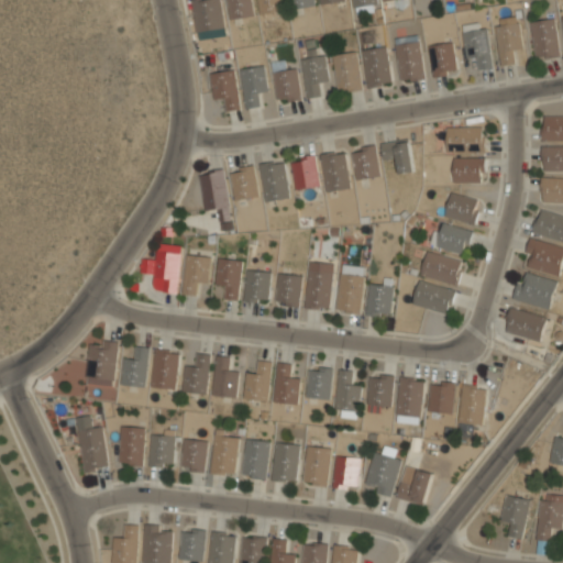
[(221,0),(191,0),(196,31),(225,28),(221,0)]
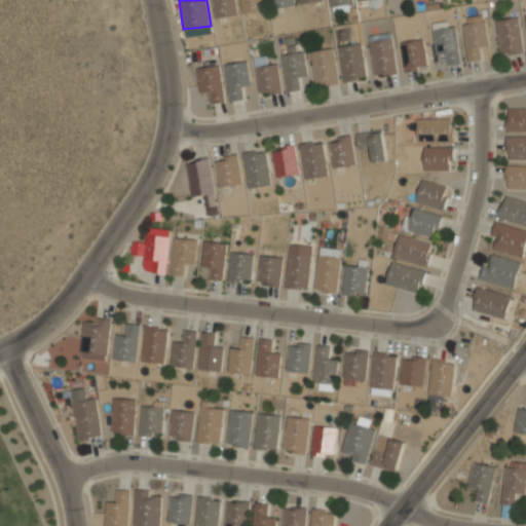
[(237,15),(235,0),(212,0),(214,17),(237,15)]
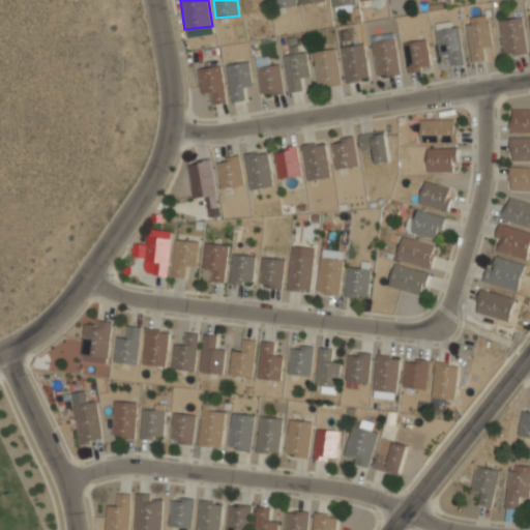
[(267,9),(265,0),(242,0),(244,13),(267,9)]
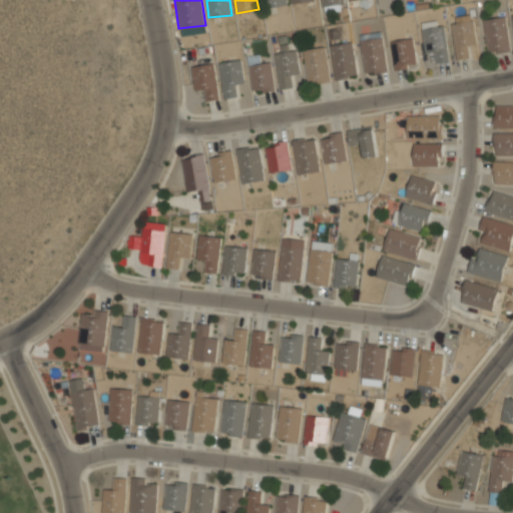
[(264,0),(265,8),(287,6),(286,0),(264,0)]
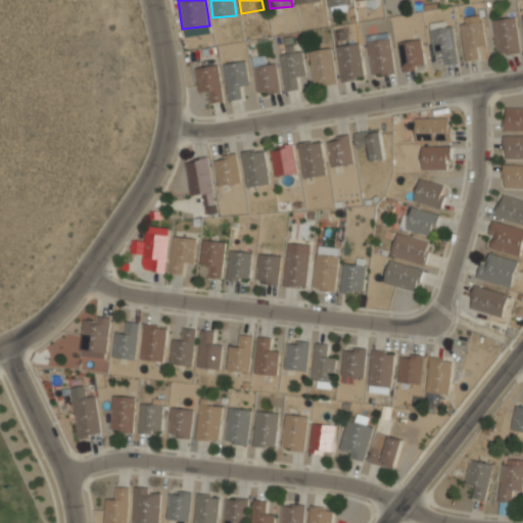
[(328,0),(330,13),(351,10),(349,0),(328,0)]
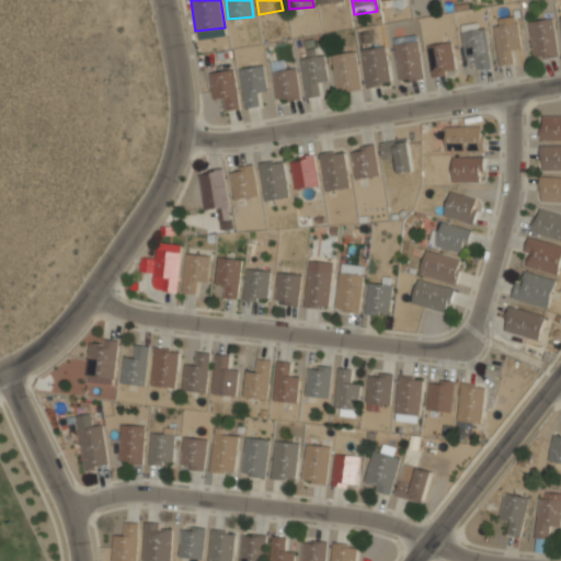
[(558,56),(551,19),(528,22),(534,59),(558,56)]
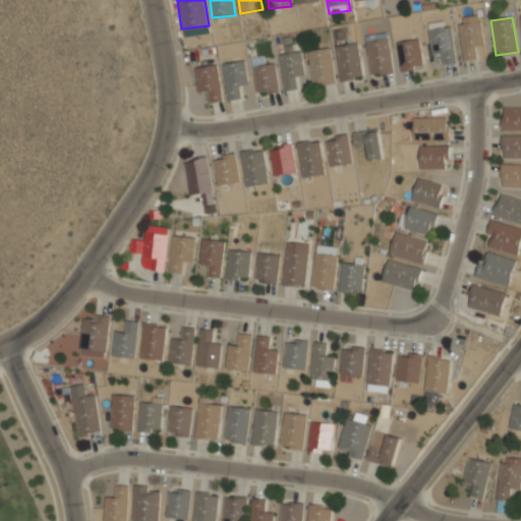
[(431,54),(443,53),(444,64),(455,62),(450,20),(427,22),(431,54)]
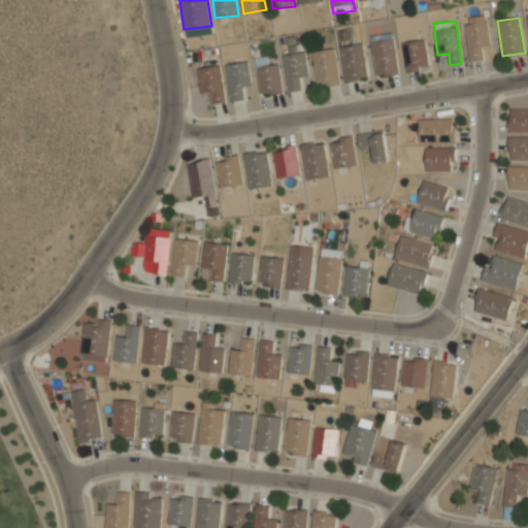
[(469,61),(481,60),(480,48),(490,46),(487,21),(464,24),(469,61)]
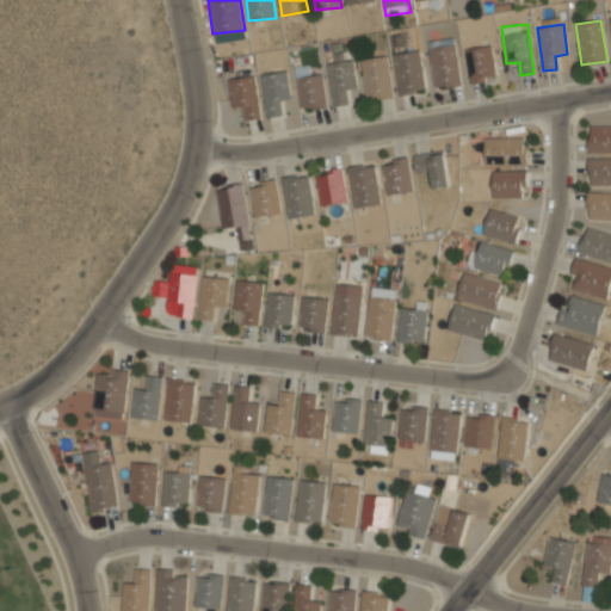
[(434,88),(462,85),(455,38),(427,42),(434,88)]
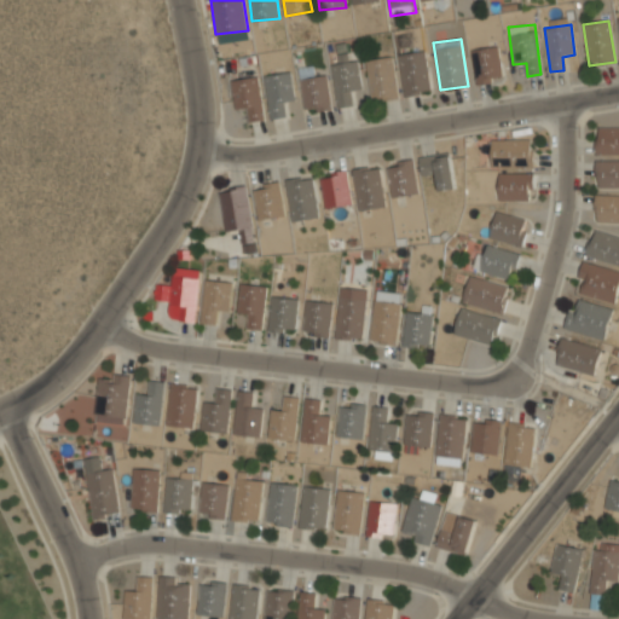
[(473,48),(475,84),(502,81),(498,47),(473,48)]
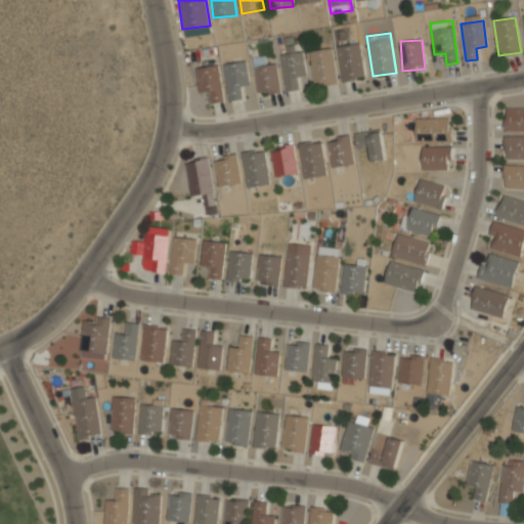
[(338,45),(342,81),(363,79),(360,43),(338,45)]
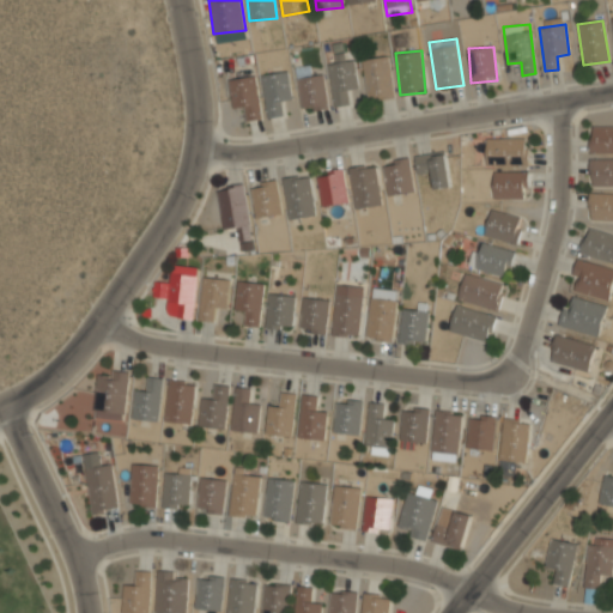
[(364,58),(365,98),(393,97),(392,56),(364,58)]
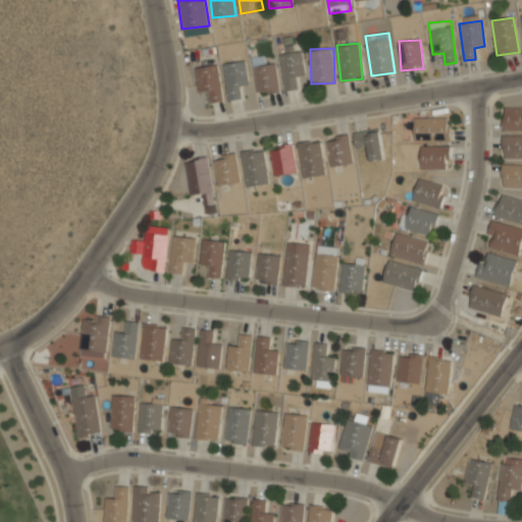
[(296,79),(306,76),(302,49),(278,53),(284,91),(298,89),(296,79)]
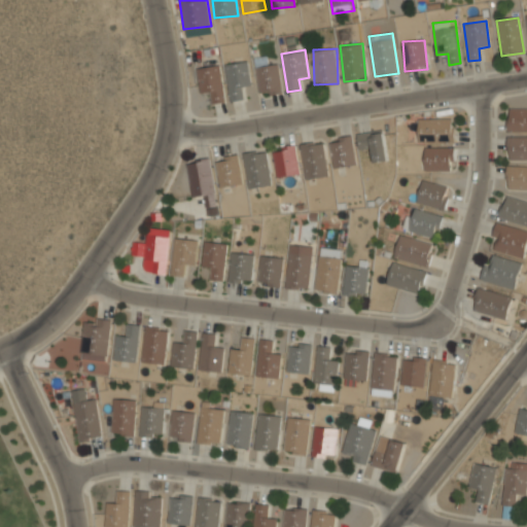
[(282,93),(278,64),(266,65),(264,56),(253,58),(258,96),(282,93)]
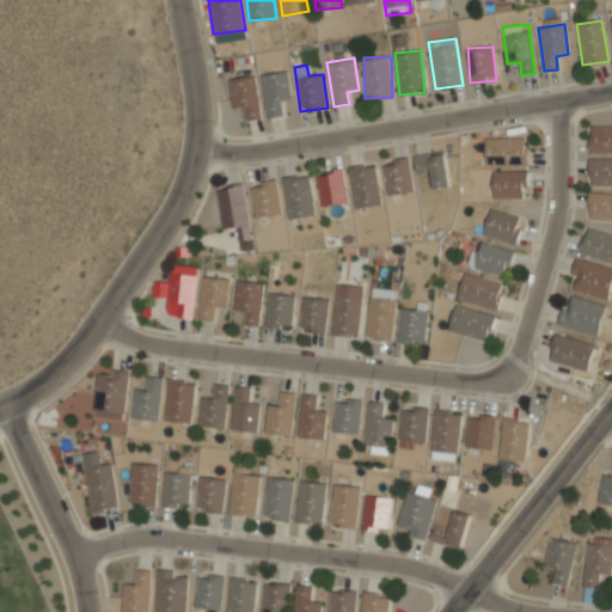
[(279,102),(292,101),(287,69),(261,74),(267,117),(281,116),(279,102)]
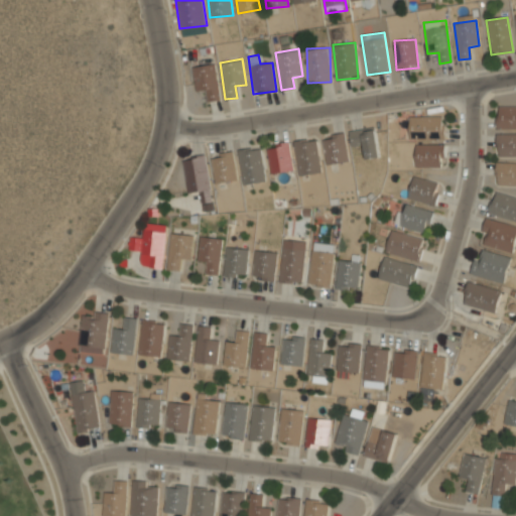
[(208,91),(209,101),(221,100),(217,63),(192,66),(196,92),(208,91)]
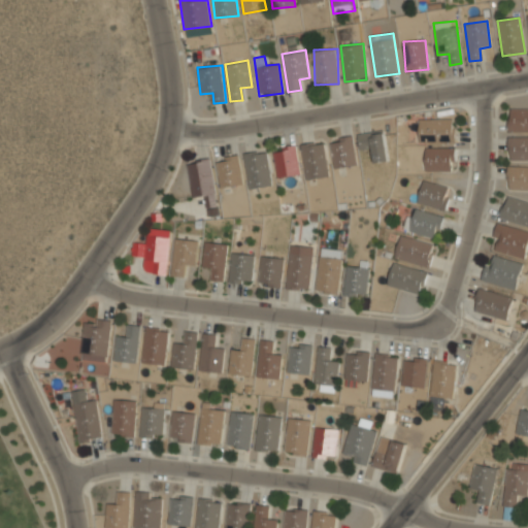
[(507,131),(527,131),(527,107),(507,107),(507,131)]
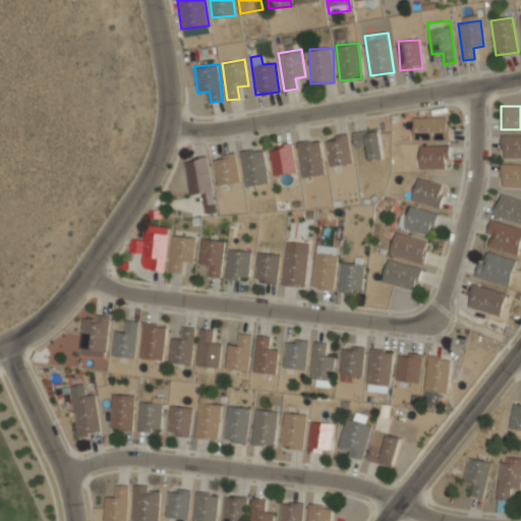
[(413,140),(448,140),(448,117),(413,117),(413,140)]
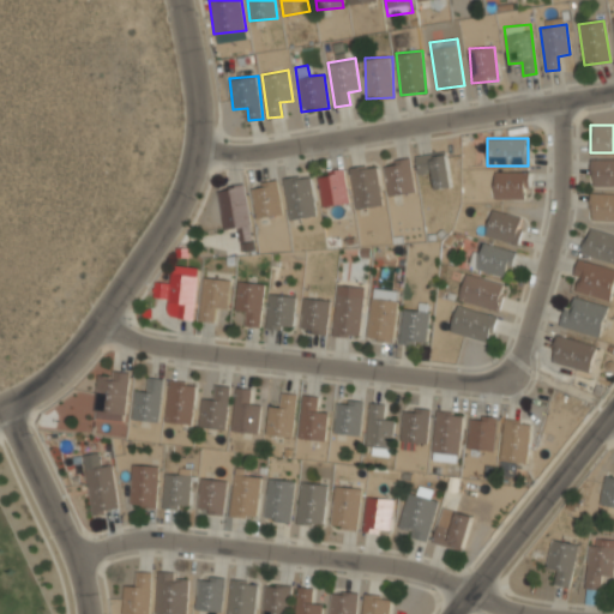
[(434,188),(451,187),(449,152),(416,155),(417,176),(433,175),(434,188)]
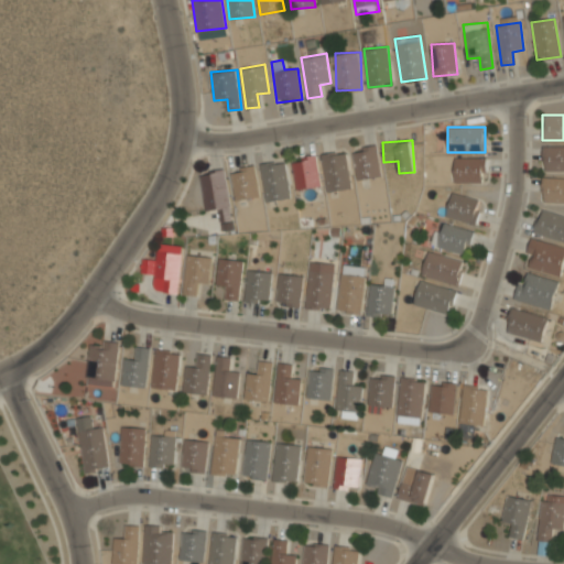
[(351,150),(357,181),(382,177),(377,145),(351,150)]
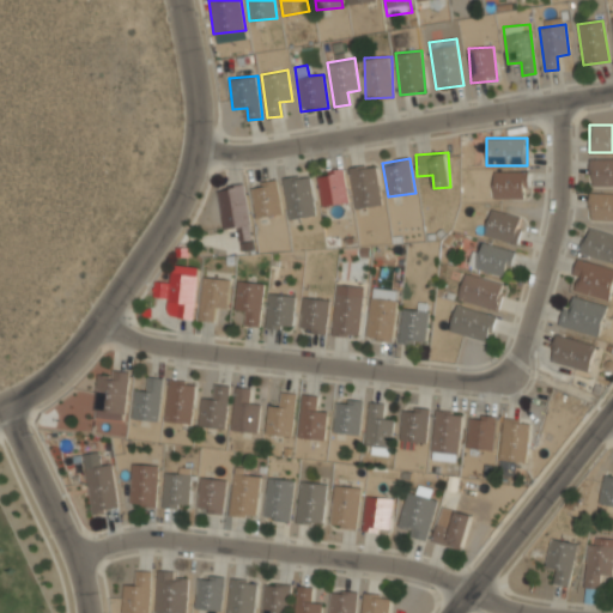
[(589,186),(612,186),(612,158),(589,158),(589,186)]
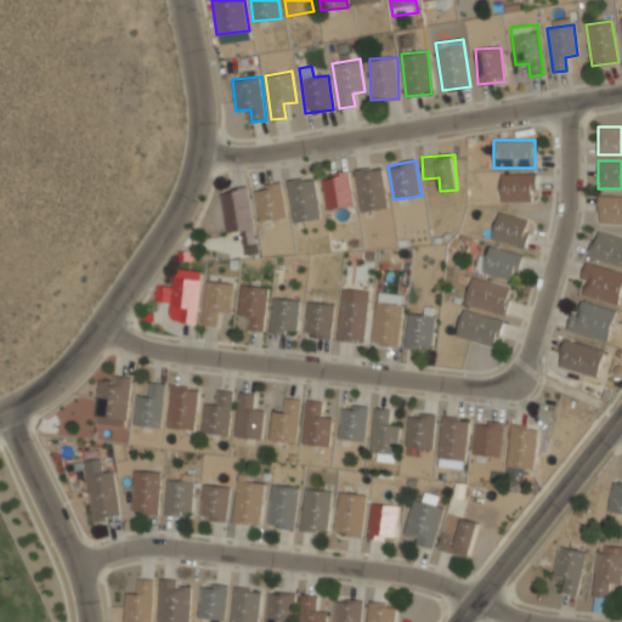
[(360,211),(386,209),(382,169),(356,171),(360,211)]
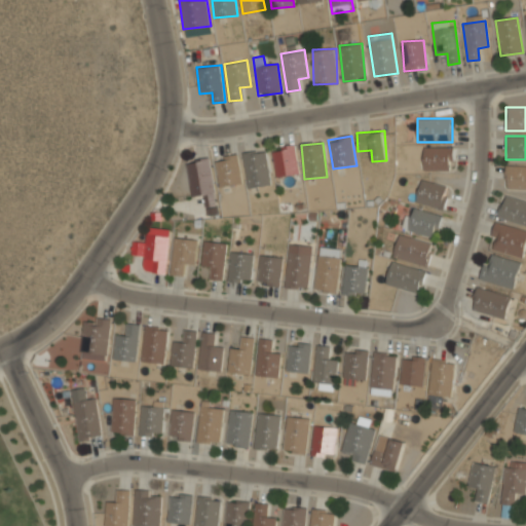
[(294,146),(271,150),(277,185),(299,182),(294,146)]
